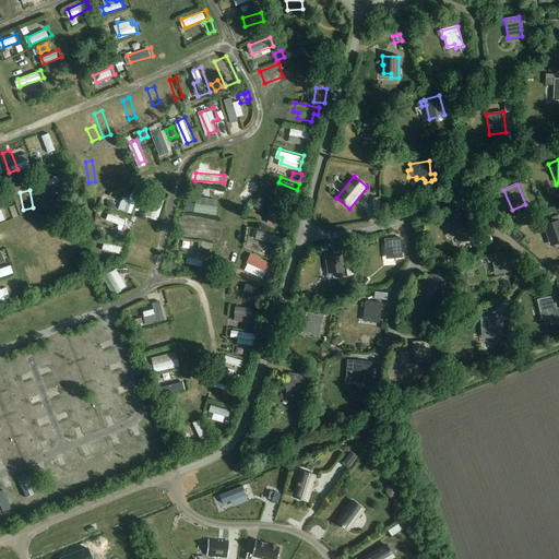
[(132,198),(125,195),(120,207),(134,213),(141,193),(134,191),(132,198)]
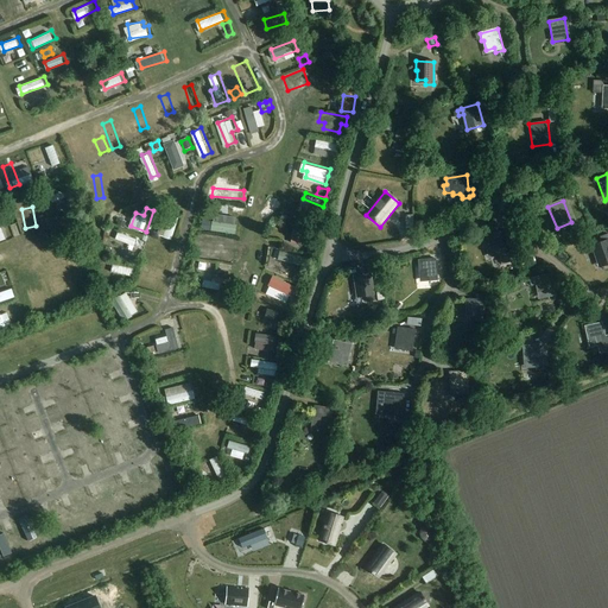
[(56,219),(58,225),(78,219),(77,213),(56,219)]
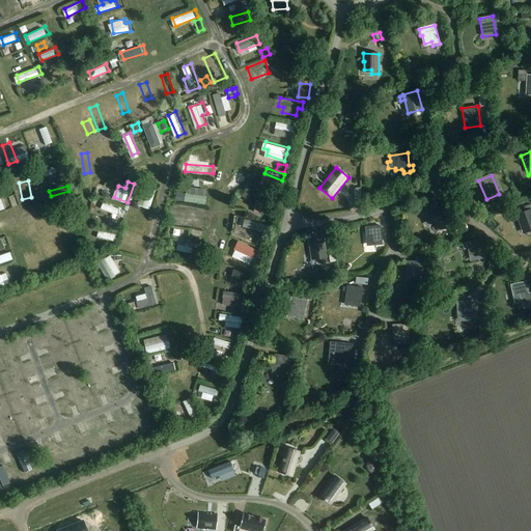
[(150,186),(144,205),(152,208),(159,189),(150,186)]
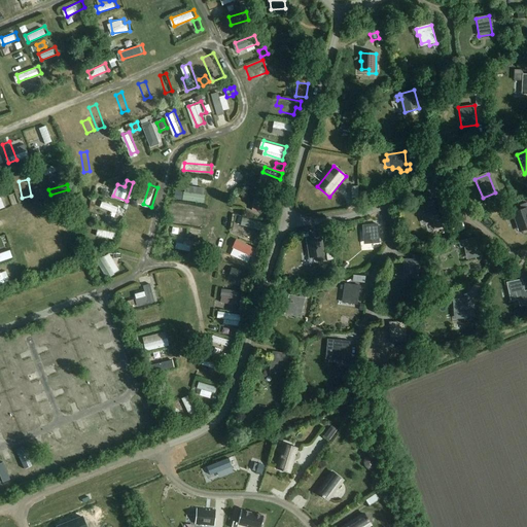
[(184,199),(200,201),(201,188),(186,186),(184,199)]
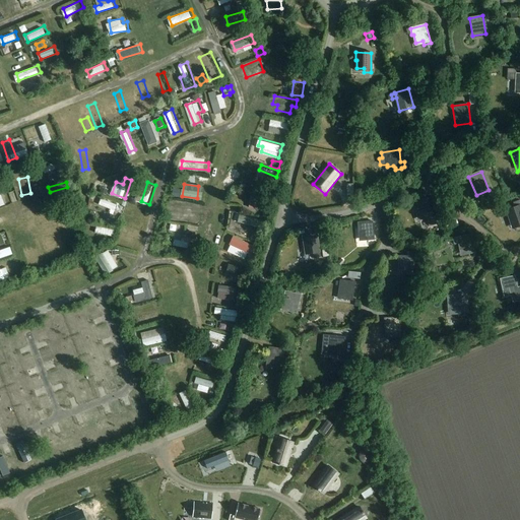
[(271,203),(273,196),(254,192),(252,199),(271,203)]
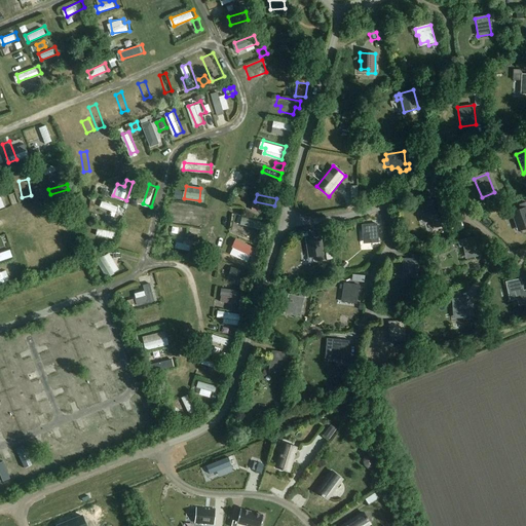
[(102,205),(107,207),(106,213),(123,217),(126,205),(103,200),(102,205)]
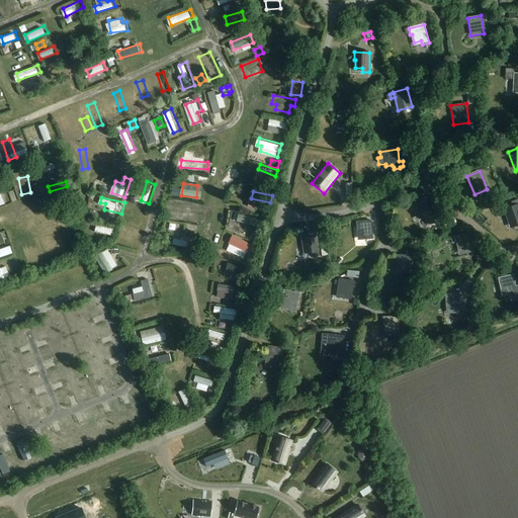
[(422,220),(431,217),(426,198),(411,202),(415,216),(420,213),(422,220)]
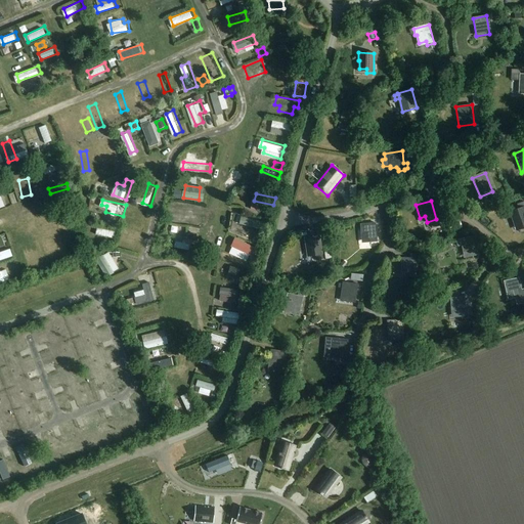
[(523,202),(517,205),(518,210),(508,214),(515,231),(523,228),(523,213),(522,209),(523,208),(523,202)]
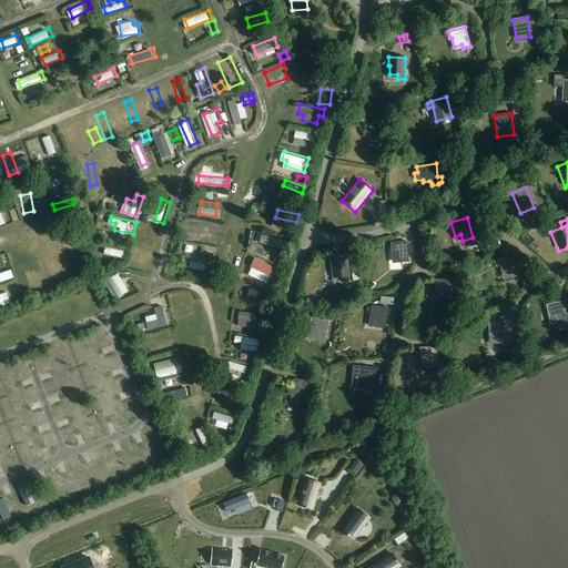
[(194,231),(194,240),(215,241),(215,233),(212,233),(212,225),(200,225),(200,231),(194,231)]
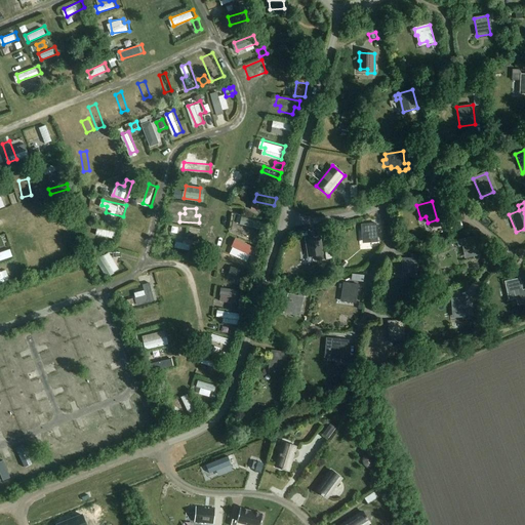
[(48,219),(66,216),(65,210),(47,212),(48,219)]
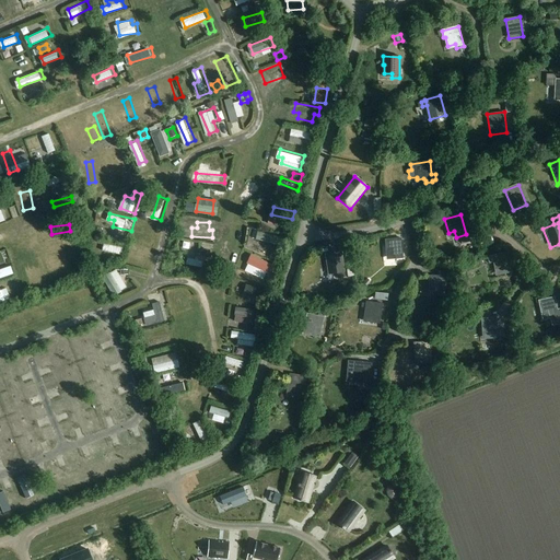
[(386,260),(403,259),(401,238),(385,241),(386,260)]
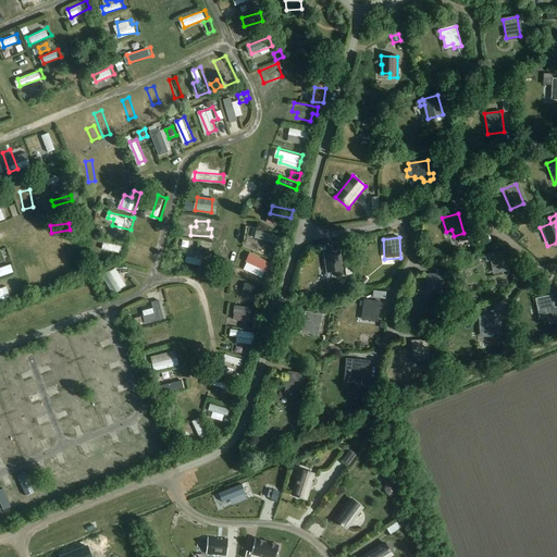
[(106,239),(103,247),(123,252),(125,245),(106,239)]
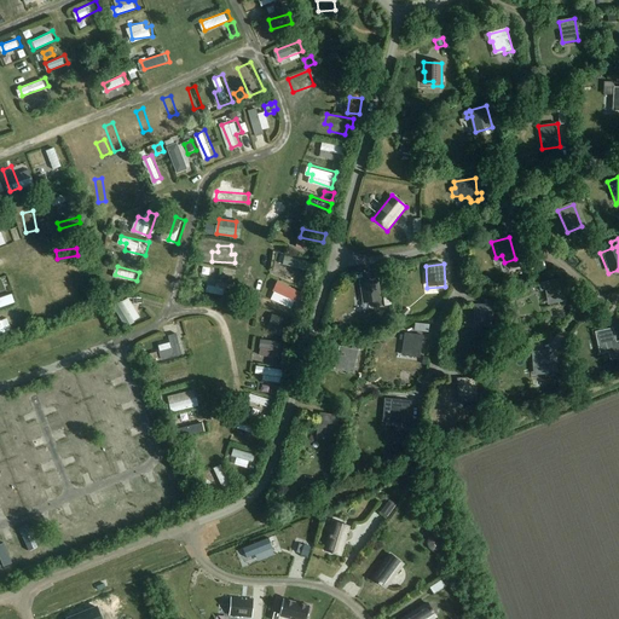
[(377,278),(359,282),(363,304),(372,302),(374,307),(382,306),(381,301),(377,278)]
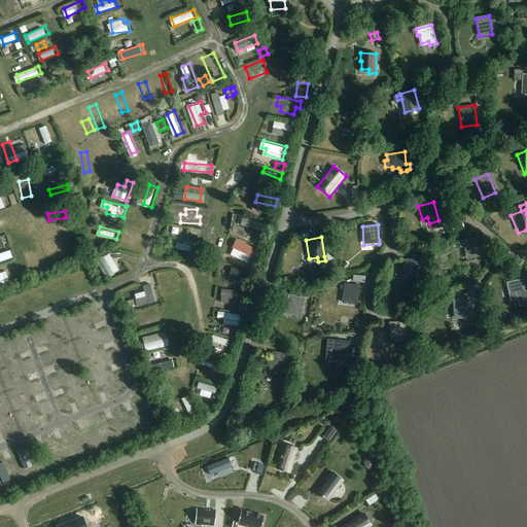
[(70,239),(63,240),(64,247),(58,248),(60,260),(74,257),(70,239)]
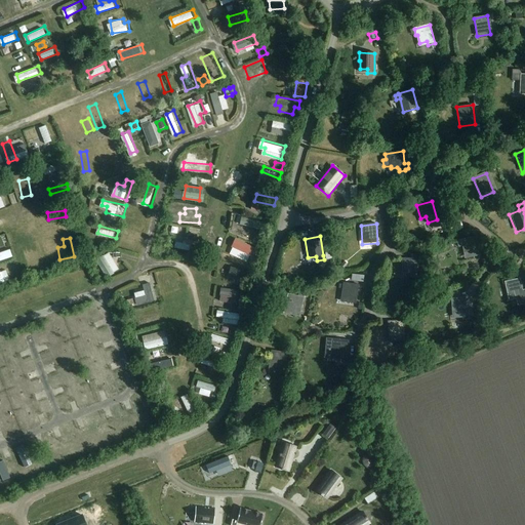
[(237,238),(235,243),(238,244),(235,251),(253,257),(257,245),(237,238)]
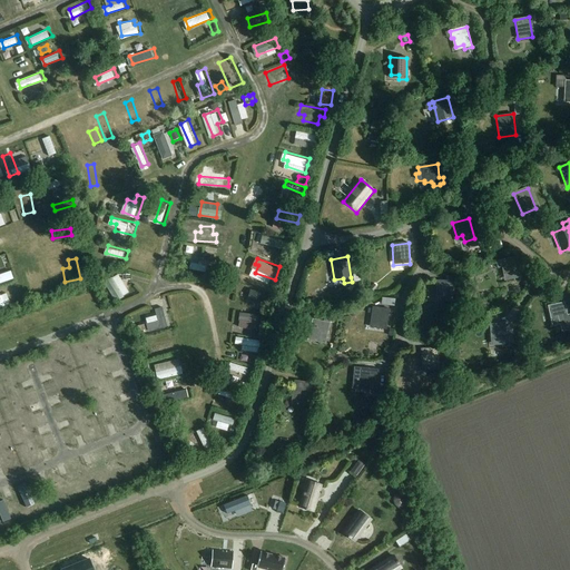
[(507,282),(521,278),(518,258),(502,262),(497,263),(498,269),(503,268),(507,282)]
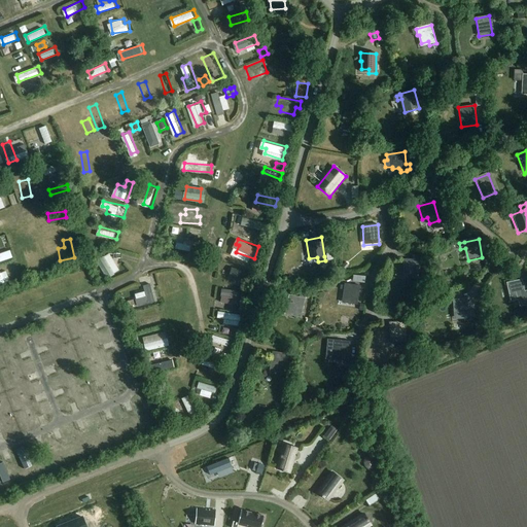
[(179,240),(177,247),(192,250),(194,244),(179,240)]
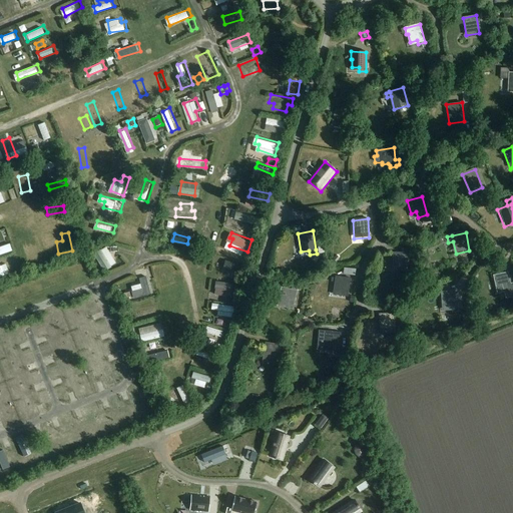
[(0,252),(15,250),(13,242),(0,244),(0,252)]
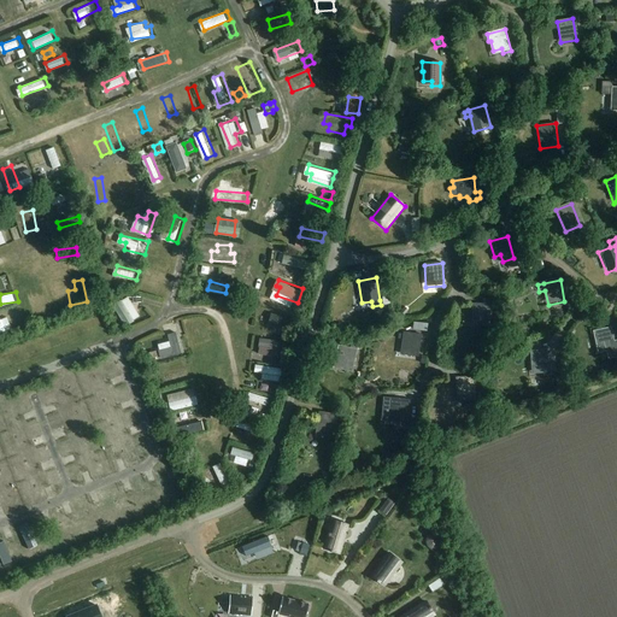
[(51,292),(42,294),(50,317),(58,315),(51,292)]
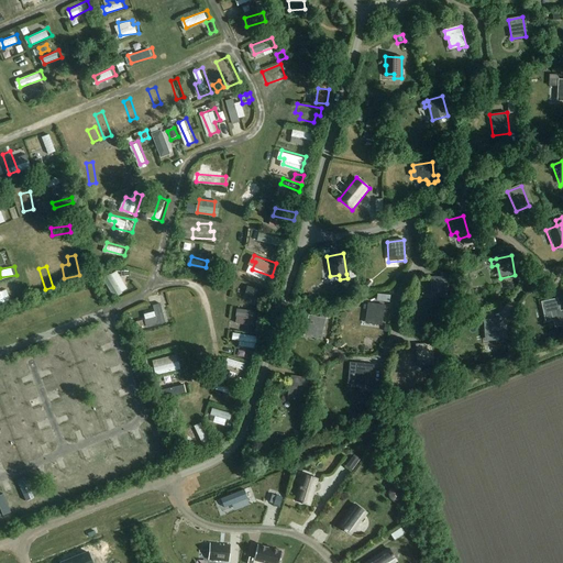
[(445,300),(446,280),(446,275),(441,275),(440,280),(431,280),(430,299),(445,300)]
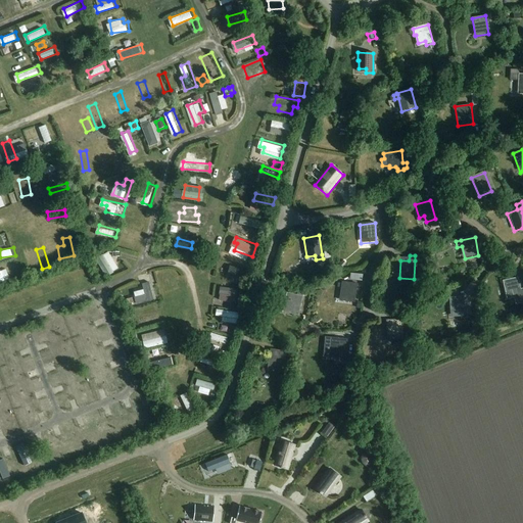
[(232,265),(230,273),(248,276),(250,268),(232,265)]
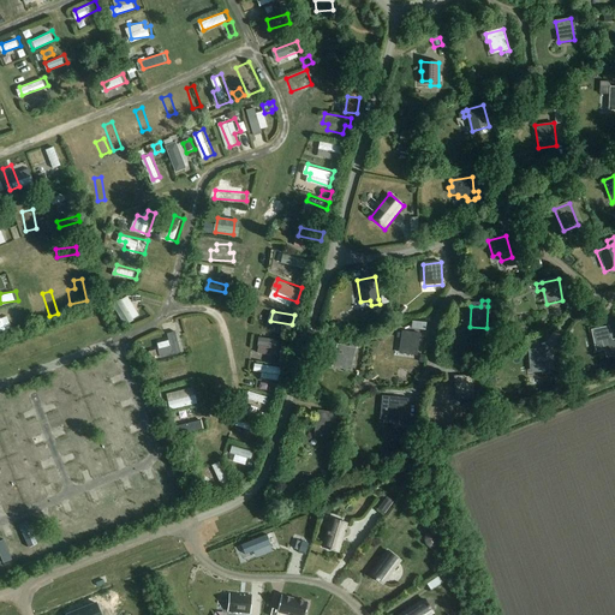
[(22,316),(17,318),(13,314),(0,320),(0,324),(5,335),(25,324),(22,316)]
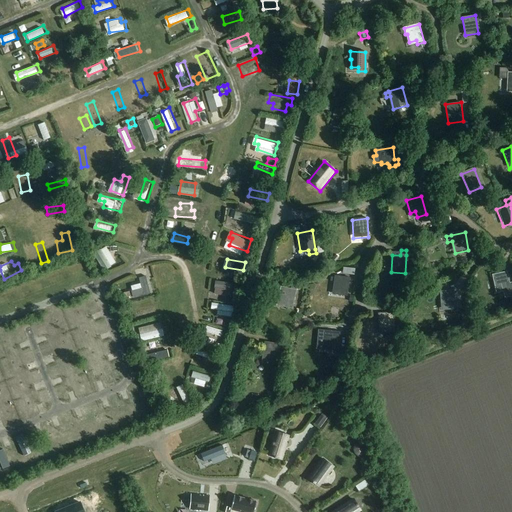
[(511,282),(507,284),(505,274),(491,277),(495,294),(503,293),(504,298),(511,296),(511,282)]
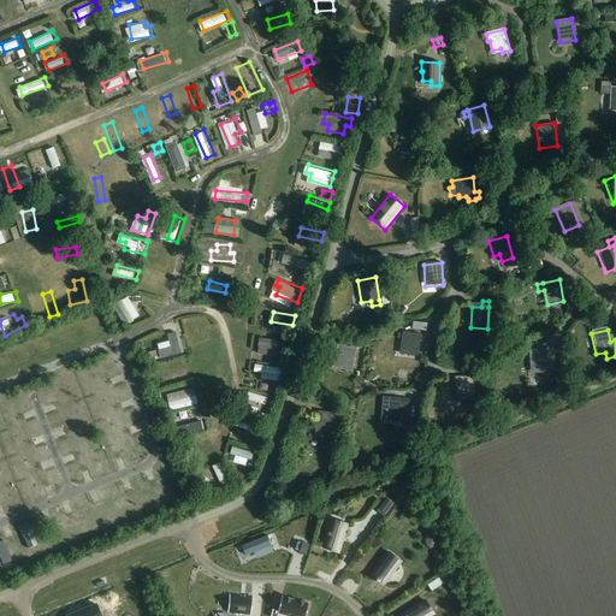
[(172,345),(160,347),(161,355),(182,353),(181,331),(171,331),(172,345)]
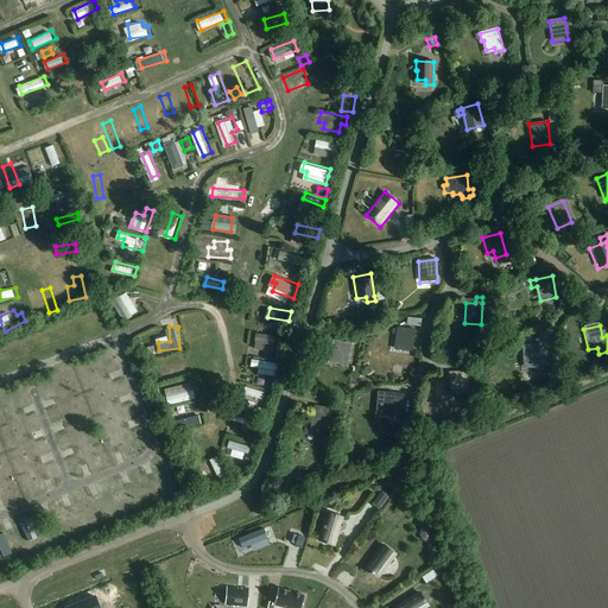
[(257,347),(282,350),(284,335),(260,330),(257,347)]
